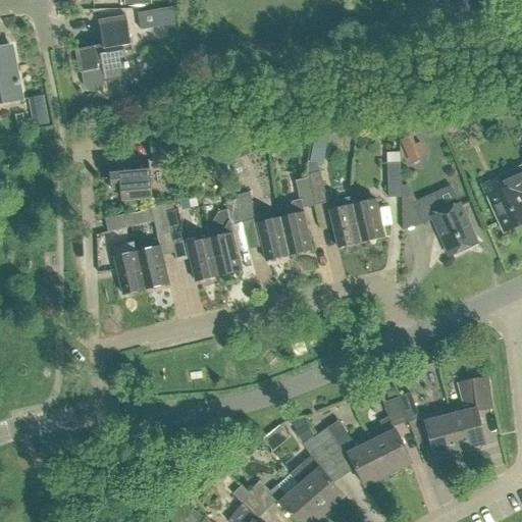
[(407,0),(408,22),(472,22),(472,0),(407,0)]
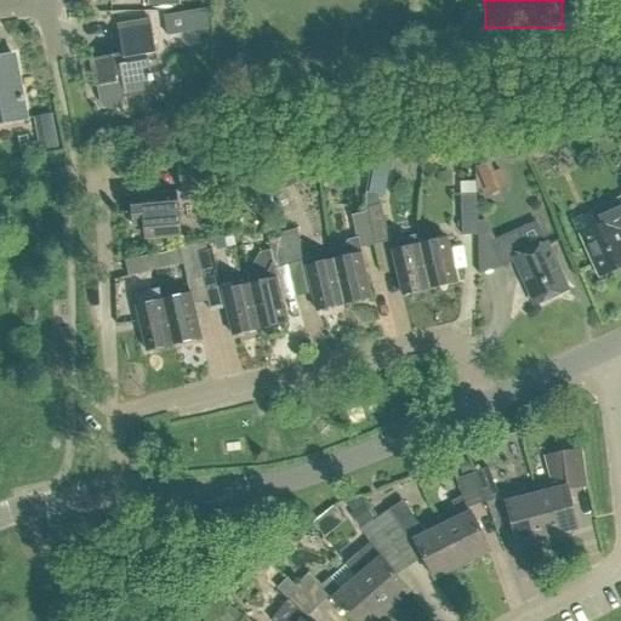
[(184,12),(164,16),(166,36),(188,33),(184,12)]
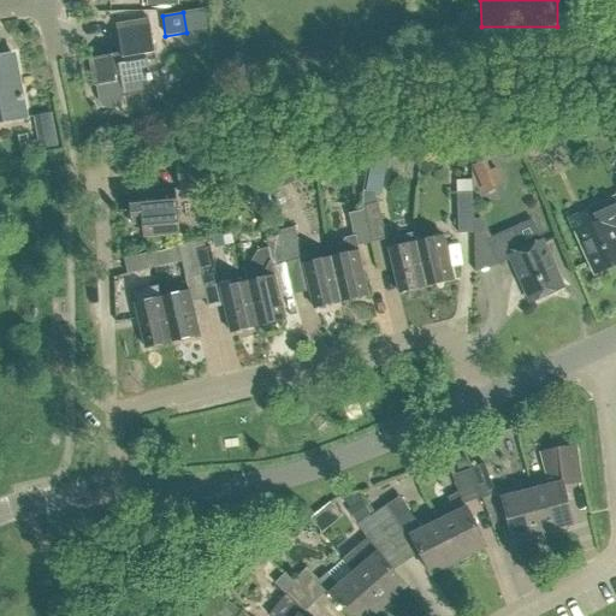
[(153,92),(148,61),(155,60),(148,19),(117,25),(122,54),(89,60),(93,87),(96,87),(99,101),(101,105),(104,107),(107,110),(112,110),(122,107),(120,98),(153,92)]
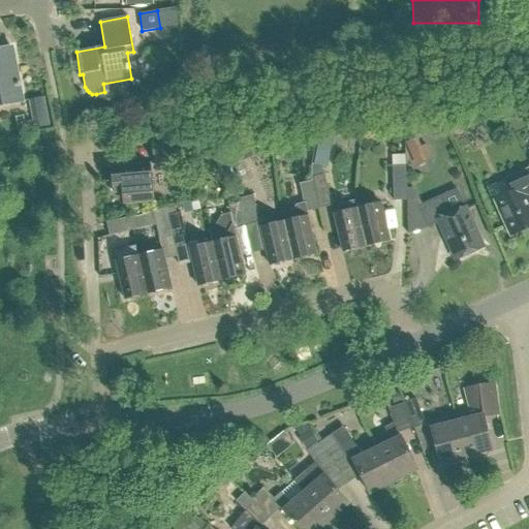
[(0,105),(23,102),(12,48),(0,50),(0,105)]
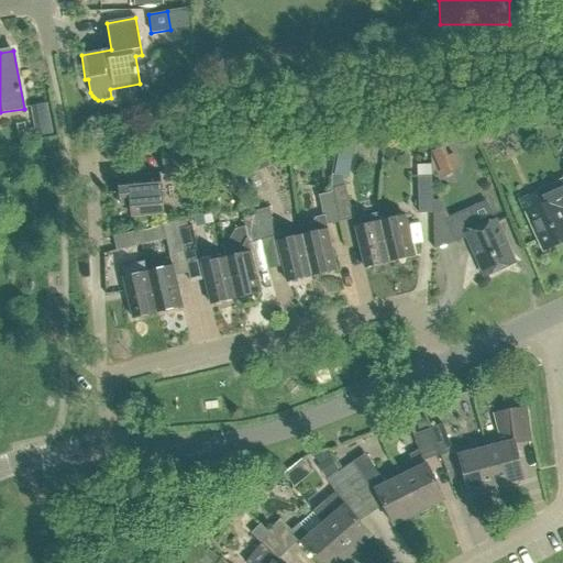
[(53,134),(47,105),(30,108),(35,138),(53,134)]
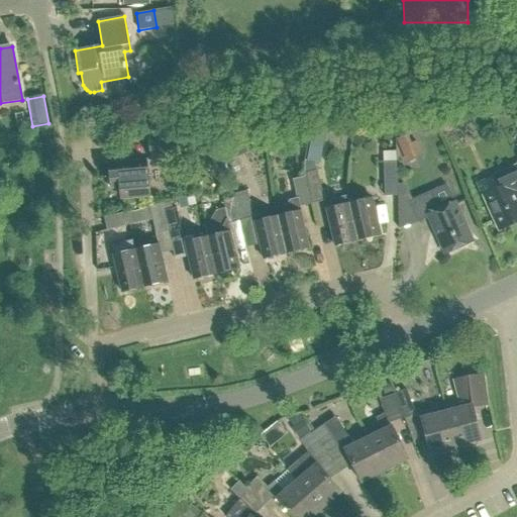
[(123,139),(135,137),(131,118),(119,120),(123,139)]
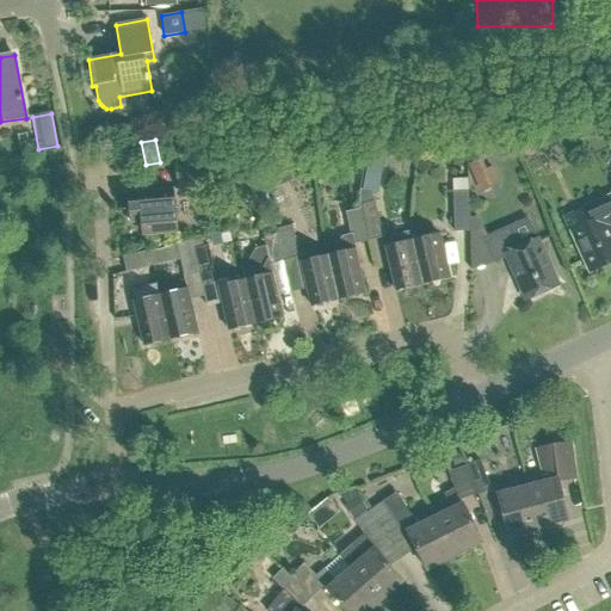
[(276,174),(288,168),(279,152),(267,158),(276,174)]
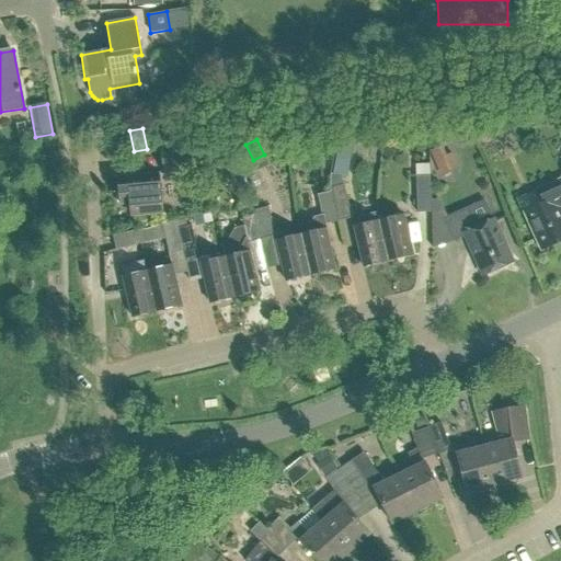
[(164,174),(198,171),(196,142),(162,146),(164,174)]
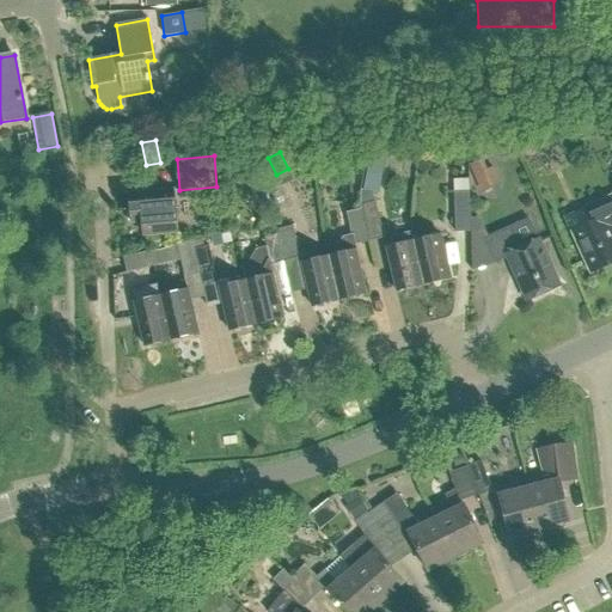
[(488,170),(483,159),(470,164),(482,193),(500,184),(493,167),(488,170)]
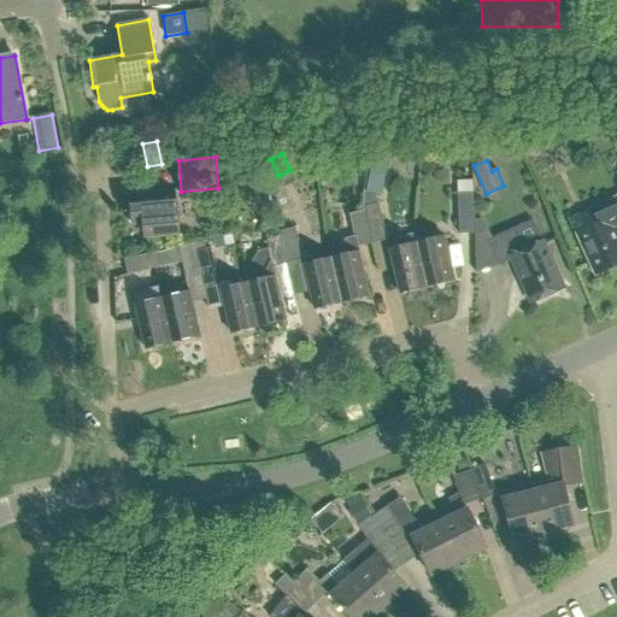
[(254,186),(265,184),(263,163),(252,164),(254,186)]
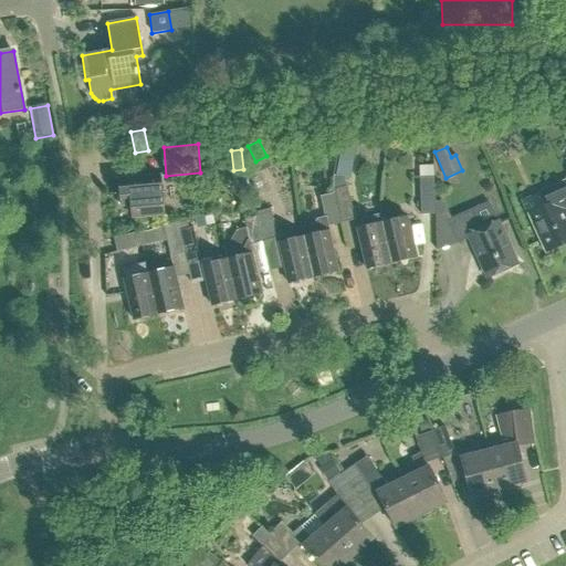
[(419,178),(433,177),(433,167),(419,168),(419,178)]
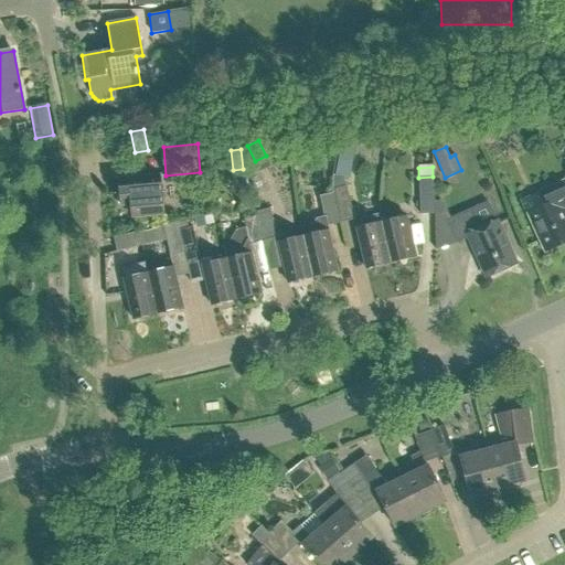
[(163,215),(160,176),(119,180),(121,205),(132,204),(134,217),(163,215)]
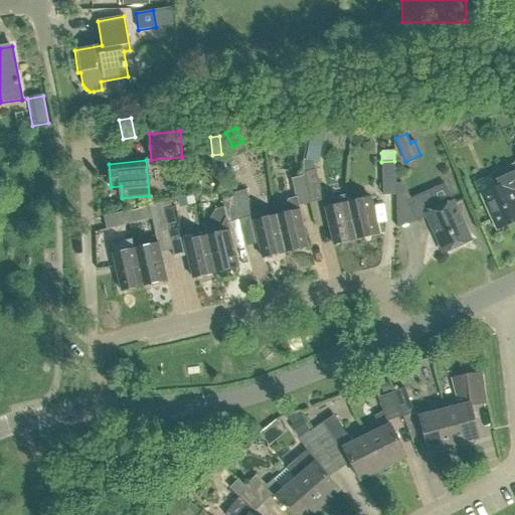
[(396,195),(395,184),(394,162),(382,163),(383,195),(396,195)]
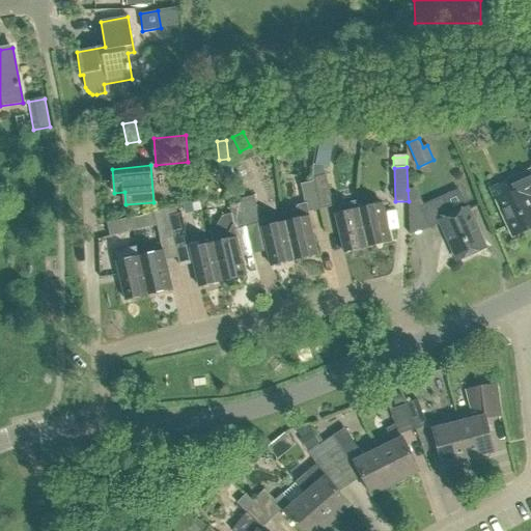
[(530,169),(506,182),(490,189),(496,201),(511,236),(530,227),(530,169)]
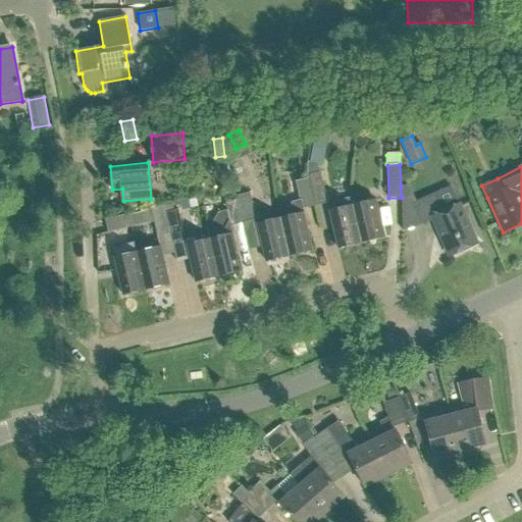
[(309,180),(315,207),(328,204),(320,172),(308,175),(309,180)]
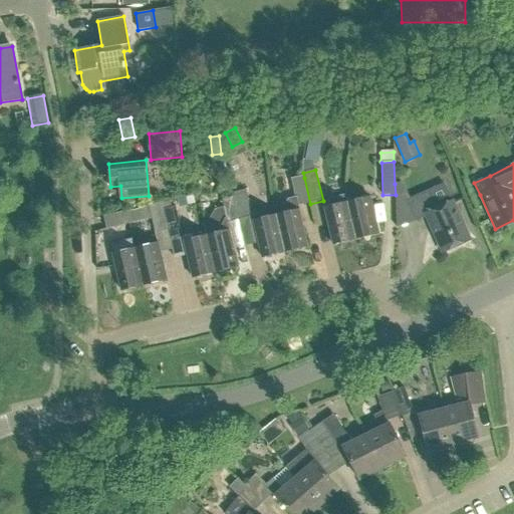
[(298,207),(310,204),(304,178),(292,181),(298,207)]
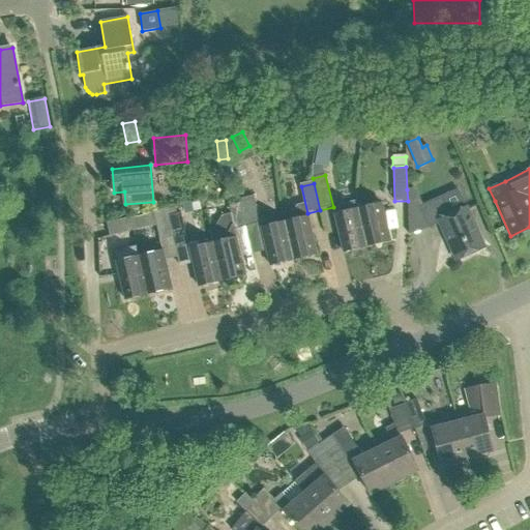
[(422,205),(418,207),(428,229),(439,224),(457,261),(484,247),(466,207),(459,188),(441,196),(422,205)]
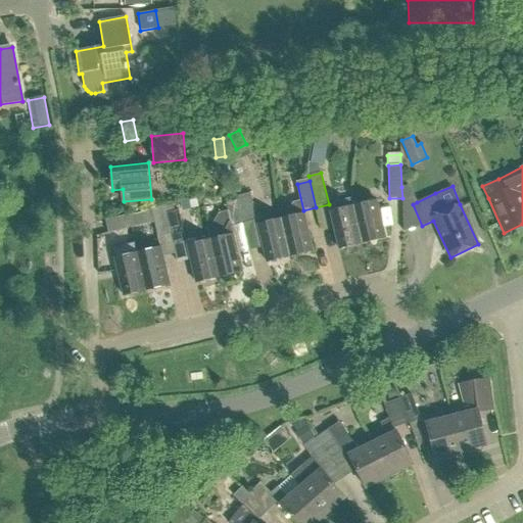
[(238,200),(243,223),(256,221),(250,193),(237,196),(238,200)]
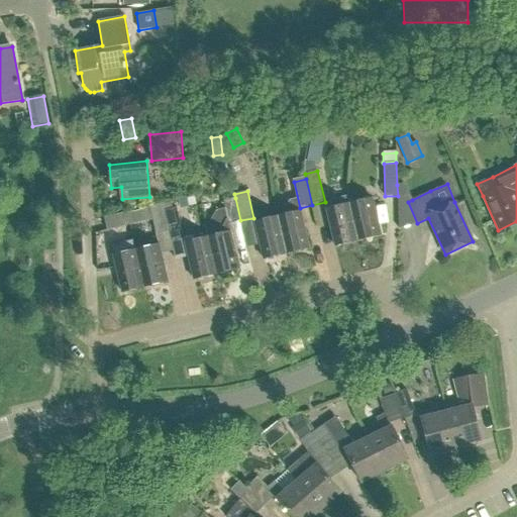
[(228,223),(240,220),(235,198),(223,201),(225,208),(216,210),(205,228),(207,237),(215,272),(224,270),(224,272),(239,269),(228,223)]
